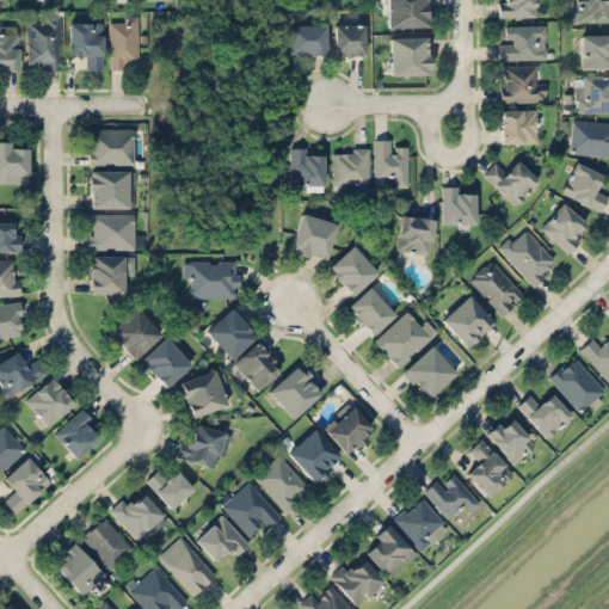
[(388,0),(388,28),(429,28),(429,0),(388,0)]
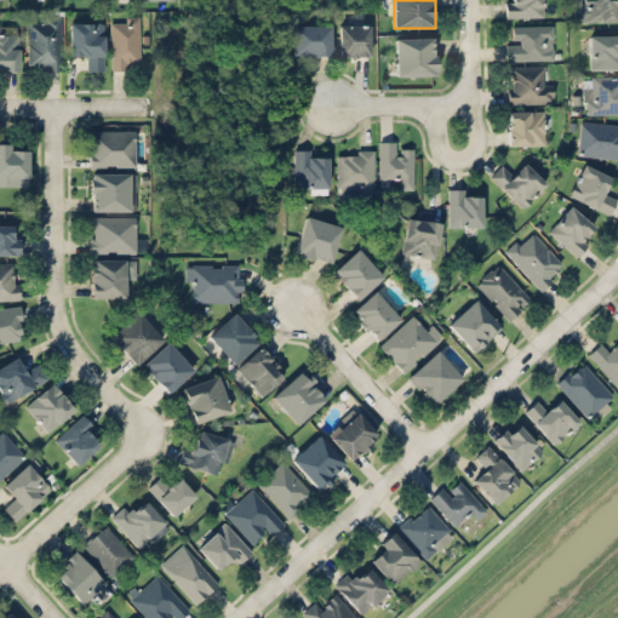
[(544,0),(507,0),(507,17),(544,17),(544,0)]
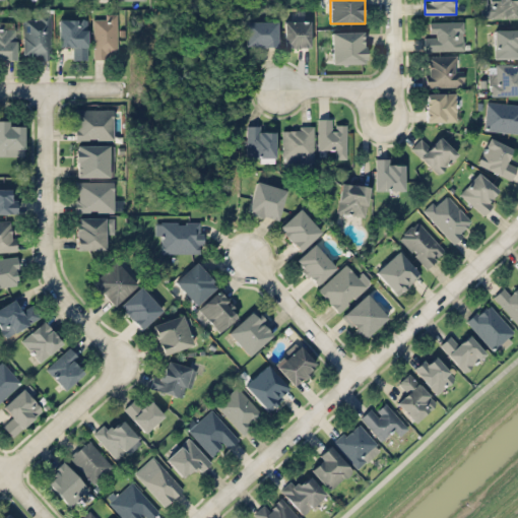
[(517,0),(481,0),(481,19),(517,19),(517,0)]
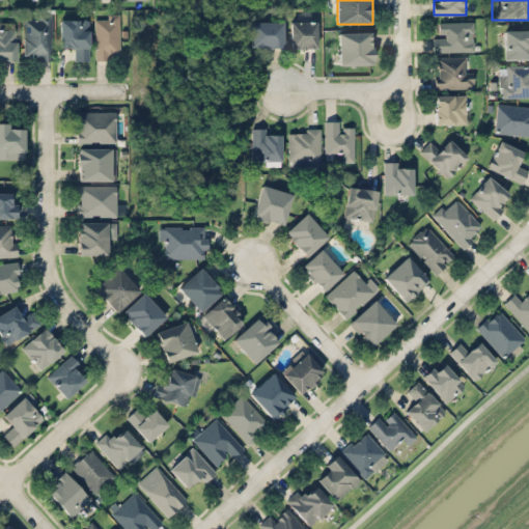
[(96,60),(121,60),(121,15),(96,15),(96,60)]
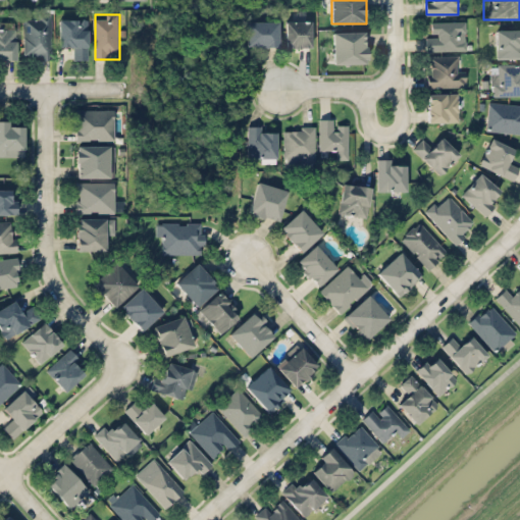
[(24,17),(24,60),(52,60),(52,17),(24,17)]
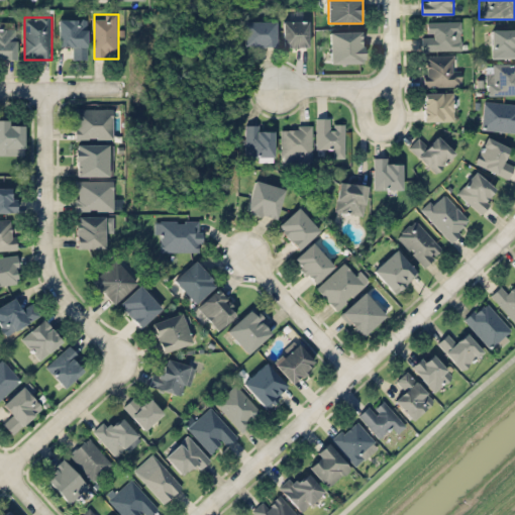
[(70,60),(88,60),(88,20),(60,19),(60,49),(70,49),(70,60)]
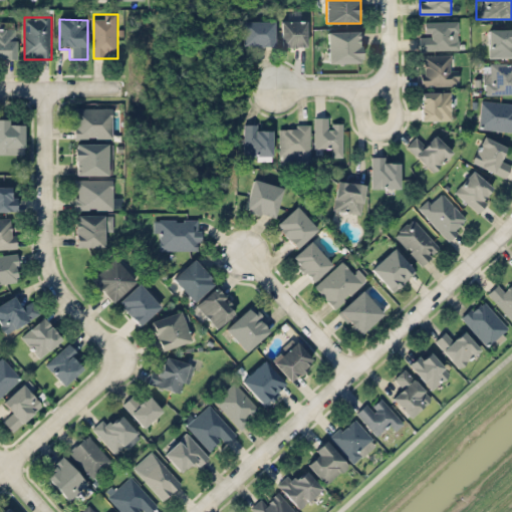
[(282,47),(307,47),(307,21),(282,21),(282,47)]
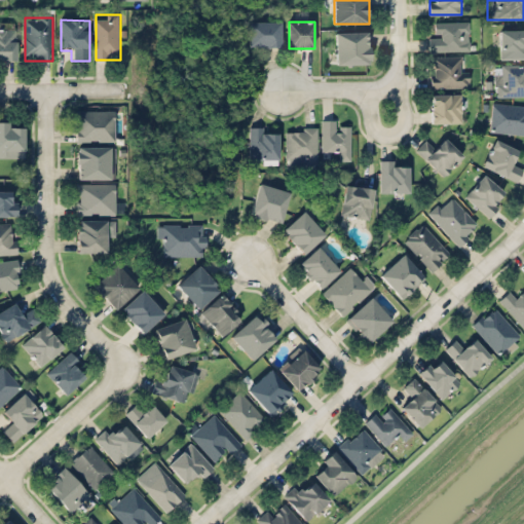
[(0,61),(17,61),(17,23),(0,23),(0,61)]
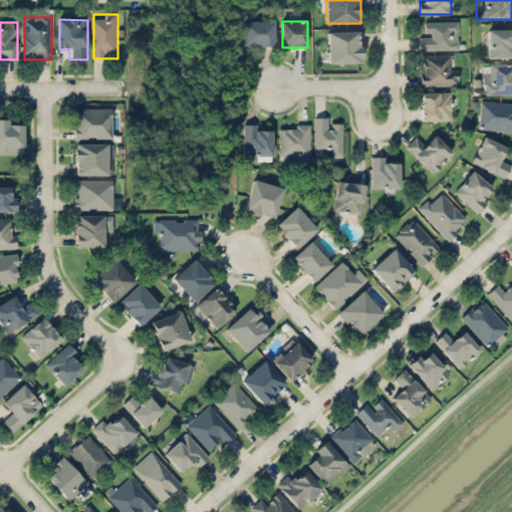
[(244,46),(275,46),(275,22),(244,22),(244,46)]
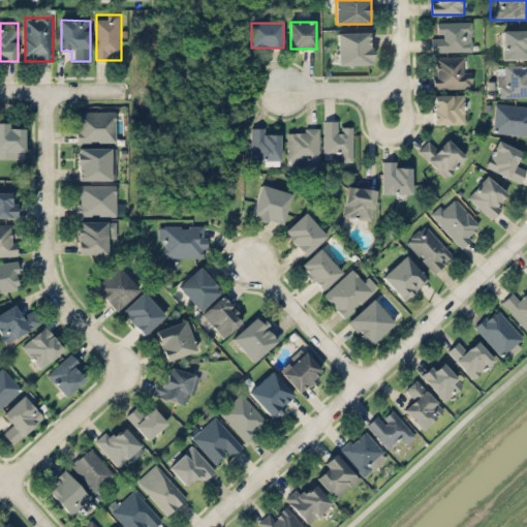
[(463,32),(472,32),(472,23),(441,23),(441,32),(433,32),(433,53),(463,53),(463,32)]
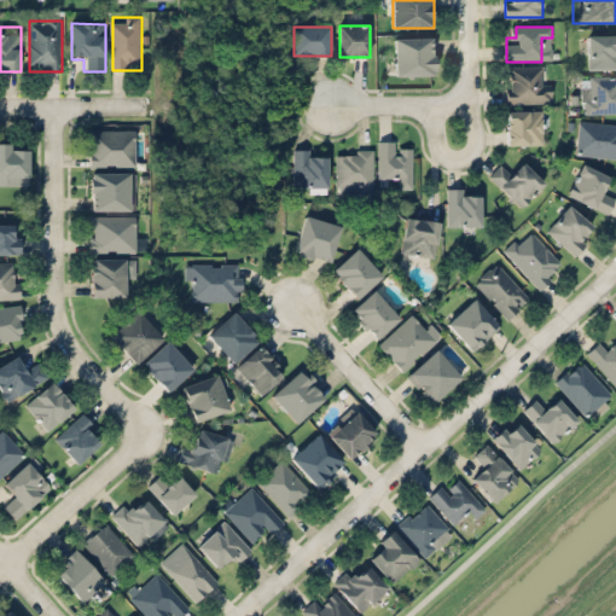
[(590,70),(615,70),(615,35),(590,35),(590,70)]
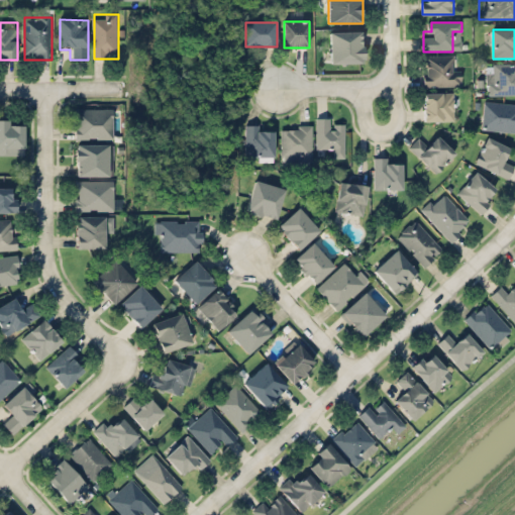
[(364,32),(331,32),(331,64),(364,64),(364,32)]
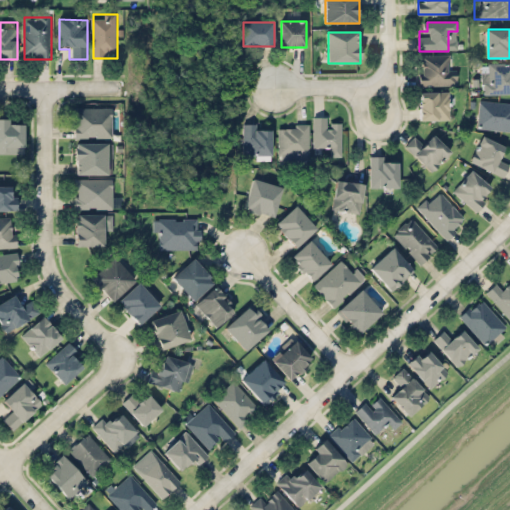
[(457,87),(457,66),(449,66),(449,55),(419,55),(419,87),(457,87)]
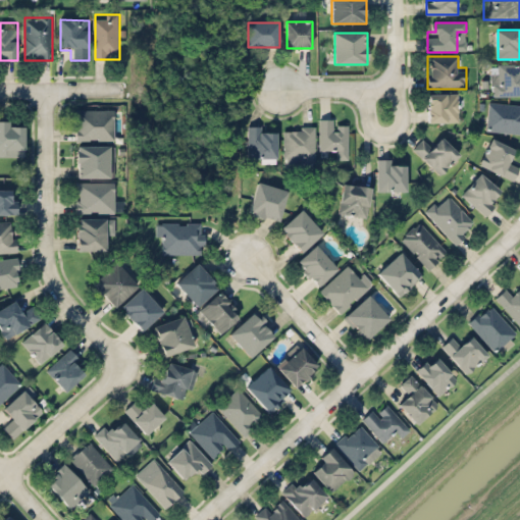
[(492,96),(519,96),(519,65),(492,65),(492,96)]
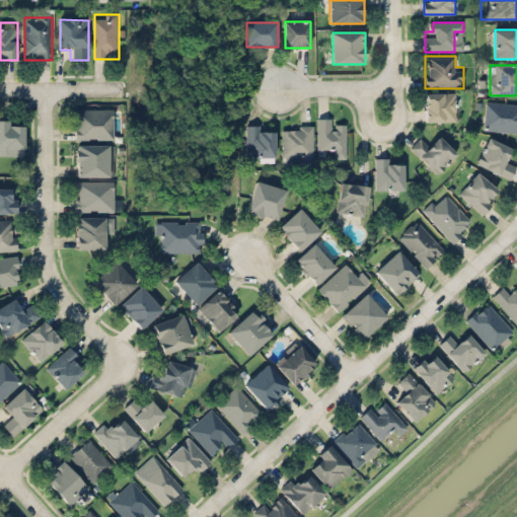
[(426,122),(457,122),(457,94),(426,94),(426,122)]
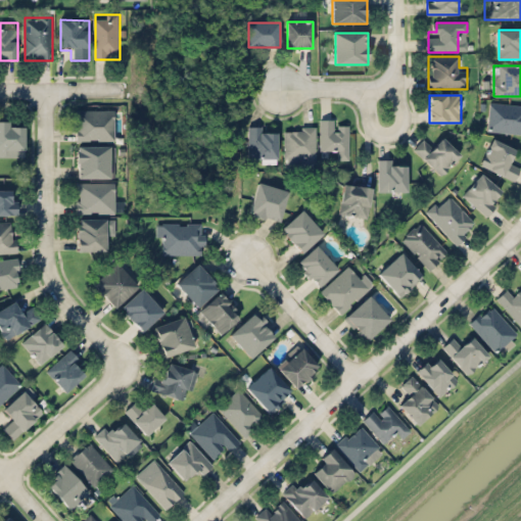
[(520,104),(490,104),(489,133),(520,134),(520,104)]
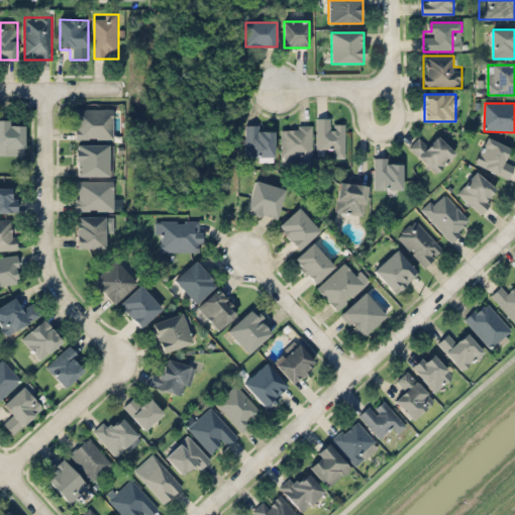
[(75,140),(114,140),(114,109),(75,109),(75,140)]
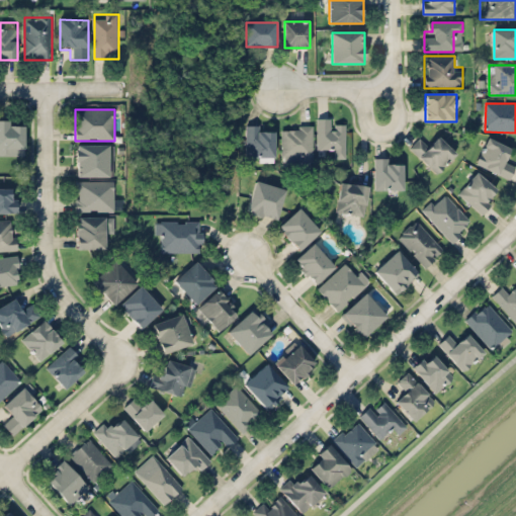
[(346,158),(346,125),(337,125),(337,119),(318,119),(318,150),(336,150),(336,158),(346,158)]
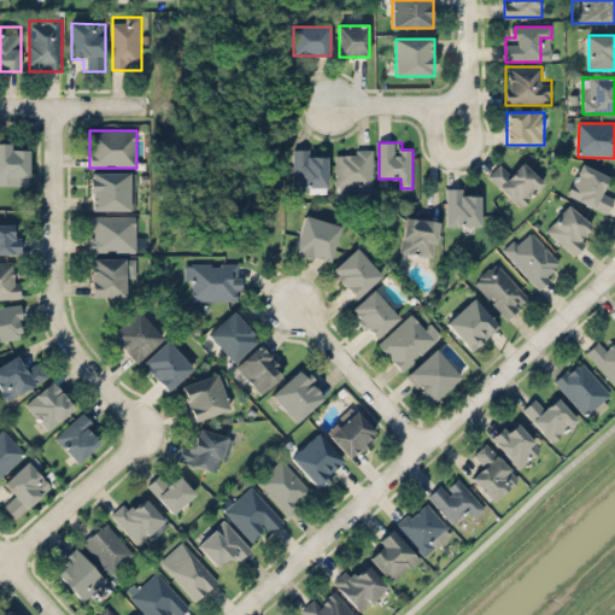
[(0,185),(29,185),(29,145),(0,145),(0,185)]
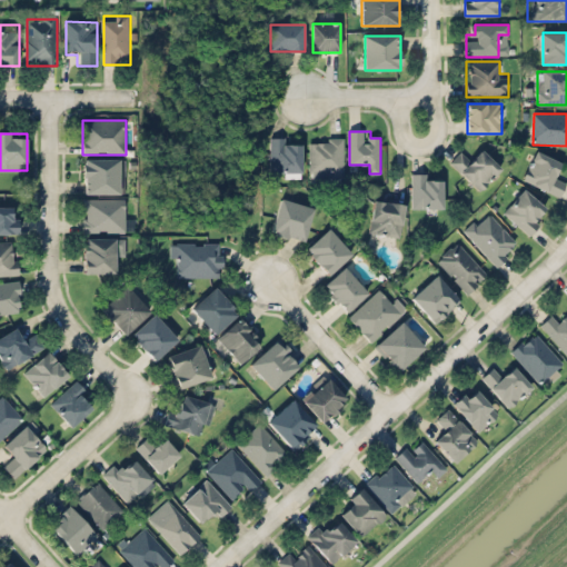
[(302,177),(302,145),(292,145),(292,138),(270,138),(270,177),(302,177)]
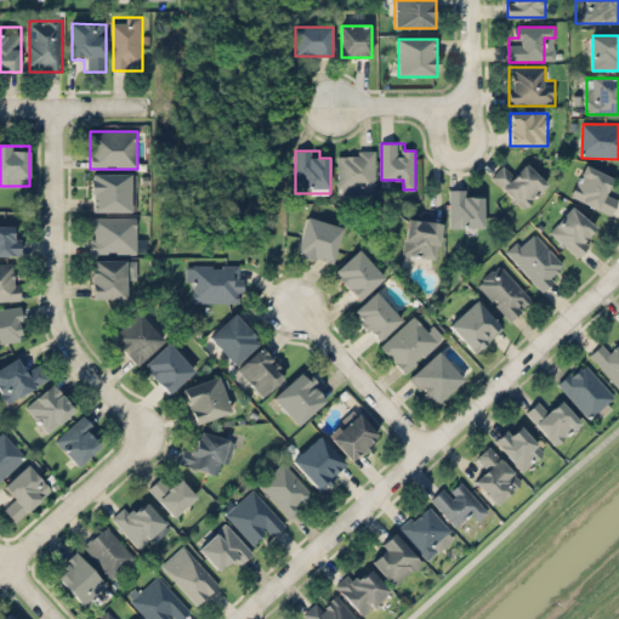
[(376,153),(339,153),(339,194),(376,194),(376,153)]
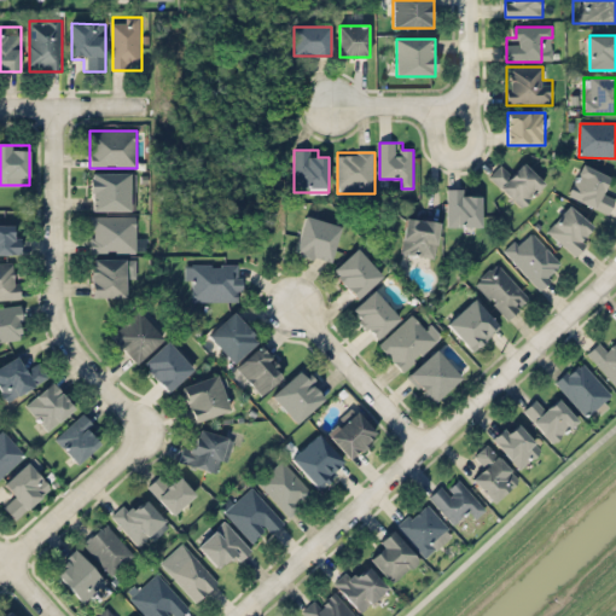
[(546,184),(523,162),(515,170),(506,163),(490,179),(522,209),(546,184)]
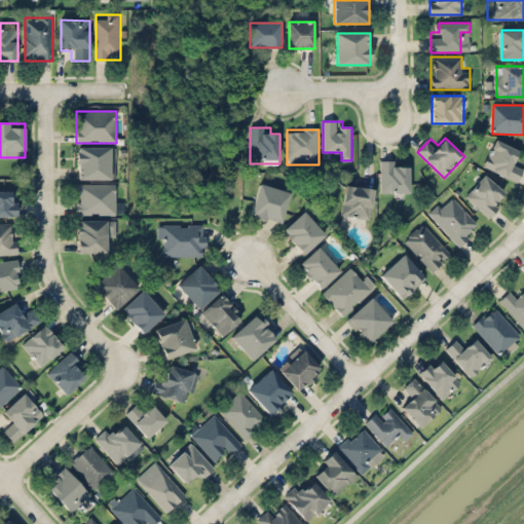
[(520,151),(496,140),(484,166),(518,182),(523,171),(523,164),(516,160),(520,151)]
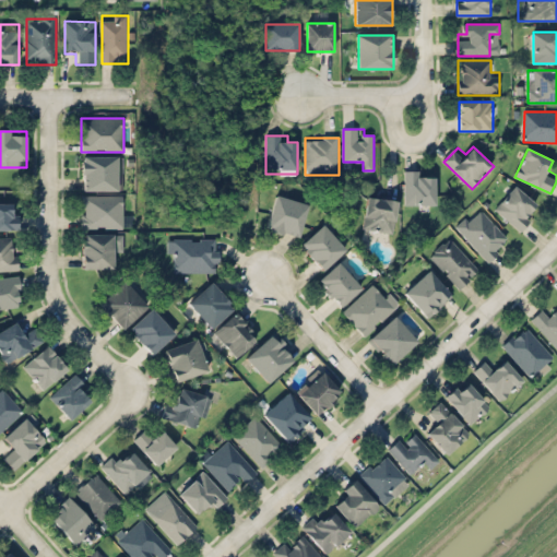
[(120,157),(83,157),(83,191),(120,191),(120,157)]
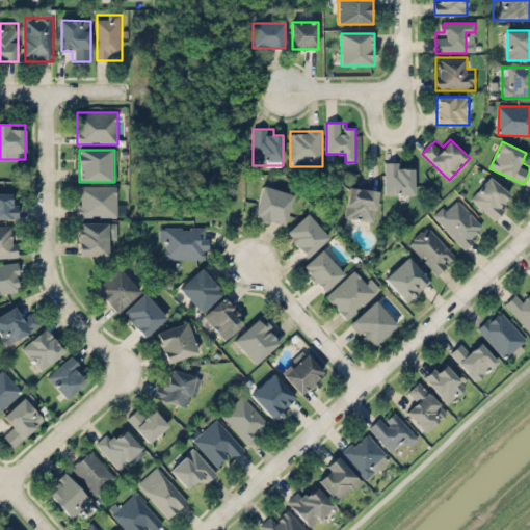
[(386,195),(415,195),(415,166),(406,166),(406,164),(386,164),(386,195)]
